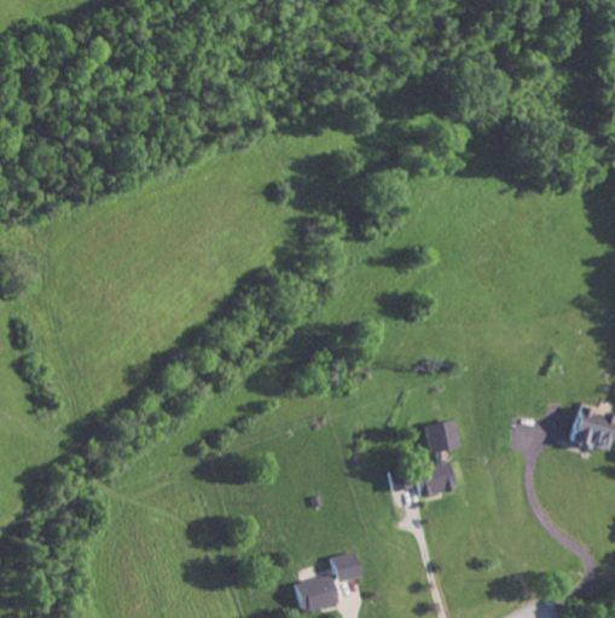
[(614,416),(576,405),(567,439),(609,451),(614,432),(614,416)]
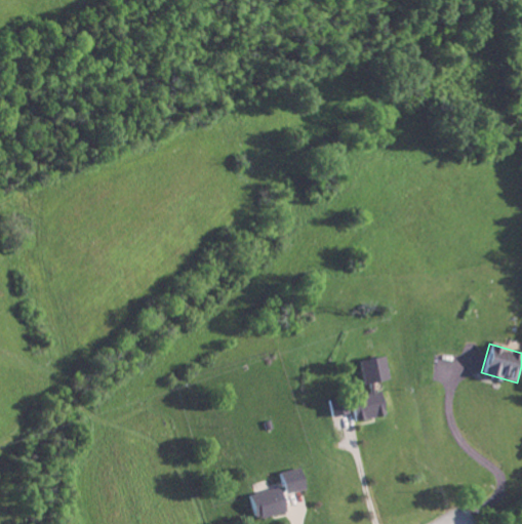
[(360,360),(364,383),(392,378),(388,356),(360,360)]
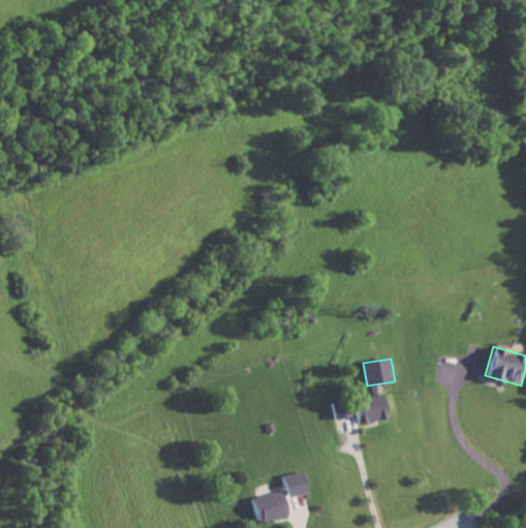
[(359,424),(391,418),(387,395),(354,399),(359,424)]
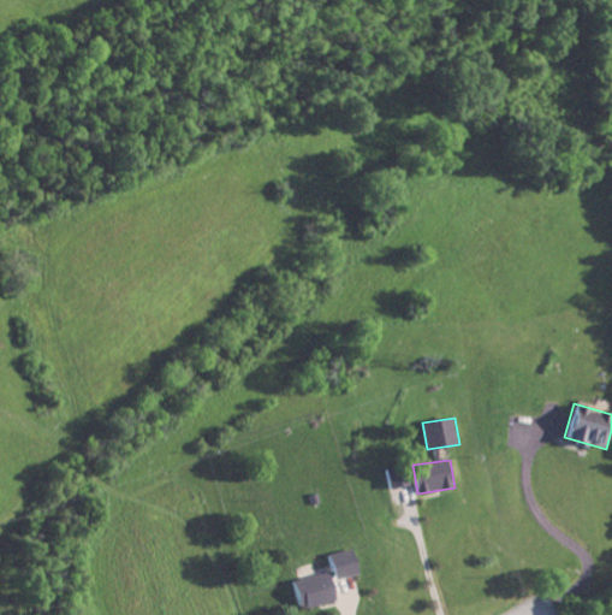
[(388,489),(409,485),(406,471),(386,474),(388,489)]
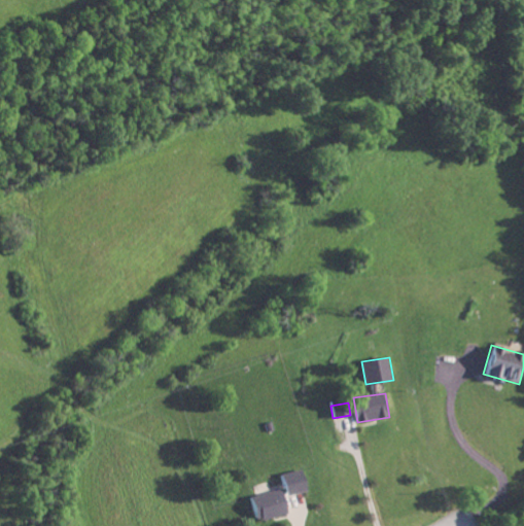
[(283,472),(285,494),(308,491),(306,470),(283,472)]
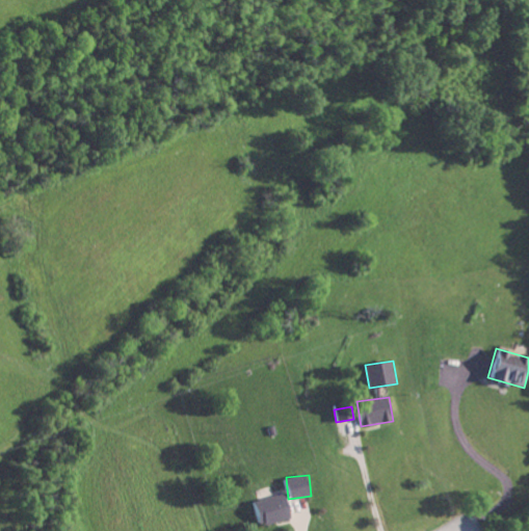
[(292,519),(287,494),(253,500),(258,525),(292,519)]
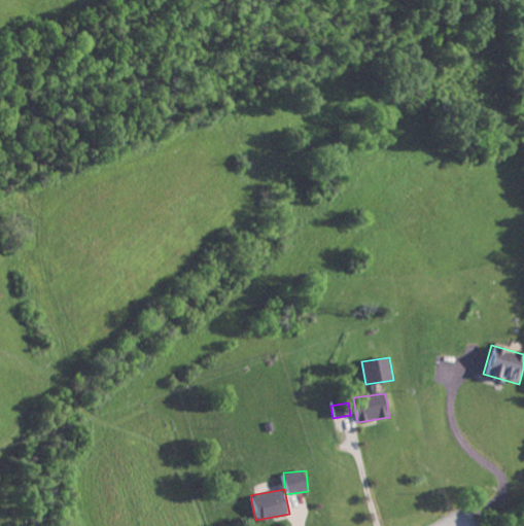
All buildings are outlined.
